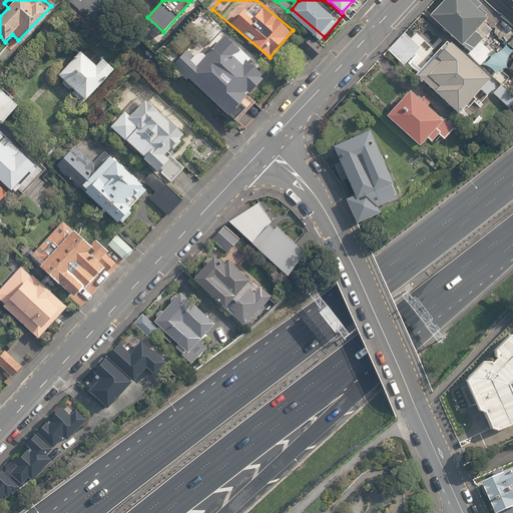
[(429,12),(426,16),(458,46),(459,45),(467,52),(466,54),(479,65),(491,52),(479,42),(492,27),(483,19),(485,17),(481,14),(483,11),(477,6),(477,5),(471,0),(440,0),(436,5),(434,5),(430,9),(429,12)]
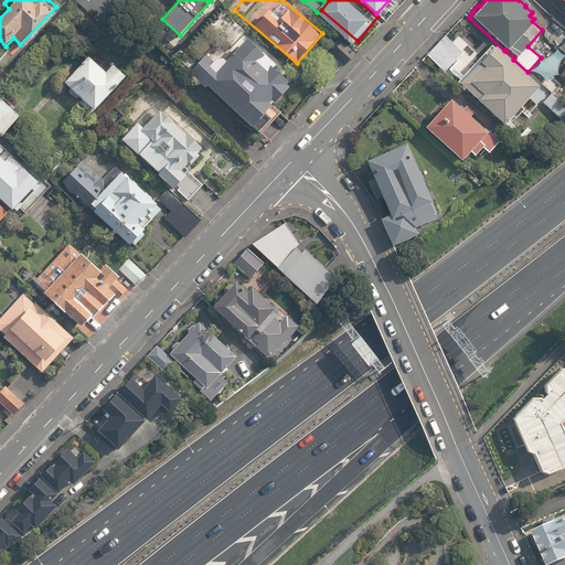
[(206,48),(188,67),(253,128),(299,80),(247,32),(221,61),(206,48)]
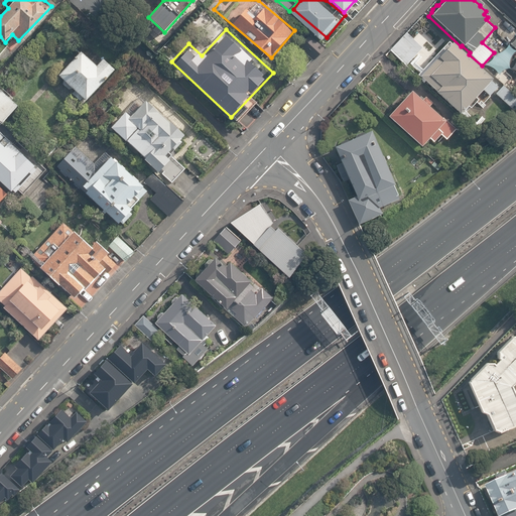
[(405,33),(389,51),(405,67),(421,47),(405,33)]
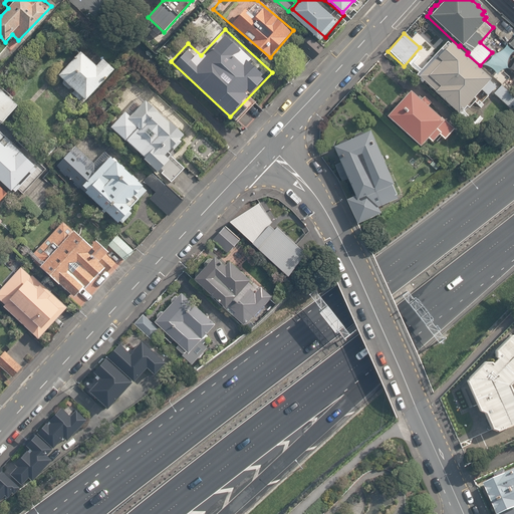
[(486,78),(445,41),(414,74),(432,91),(431,92),(454,114),(479,89),(485,95),(493,87),(485,79),(486,78)]
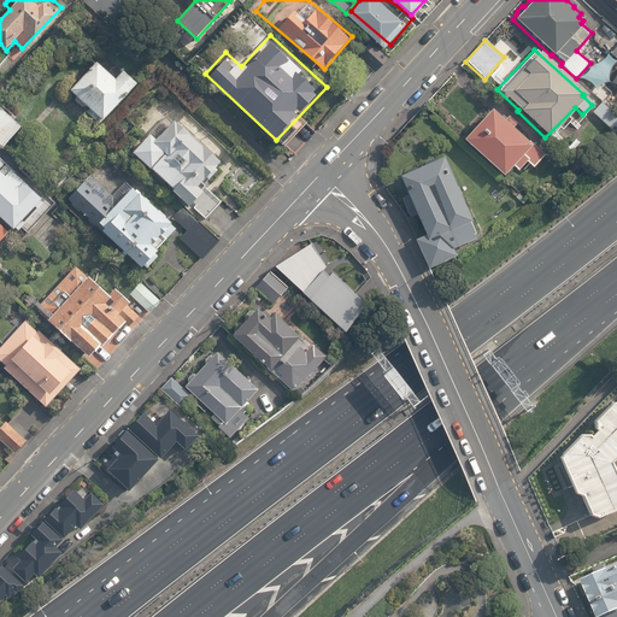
[(116,80),(95,59),(69,87),(103,119),(136,84),(124,71),(116,80)]
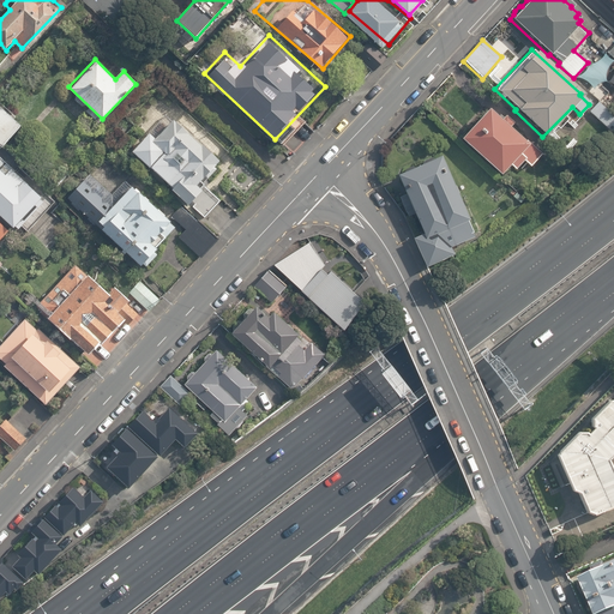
[(0,103),(0,143),(8,150),(28,126),(0,103)]
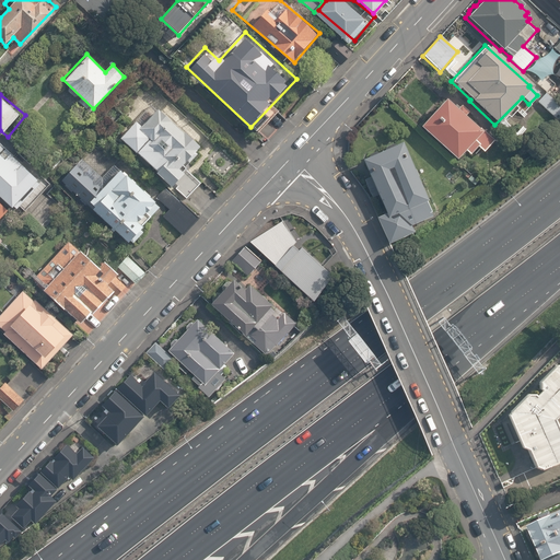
[(443,100),(418,127),(454,160),(462,151),(467,155),(476,146),(482,152),(482,151),(492,140),(479,128),(477,130),(463,117),(468,112),(461,105),(455,112),(443,100)]
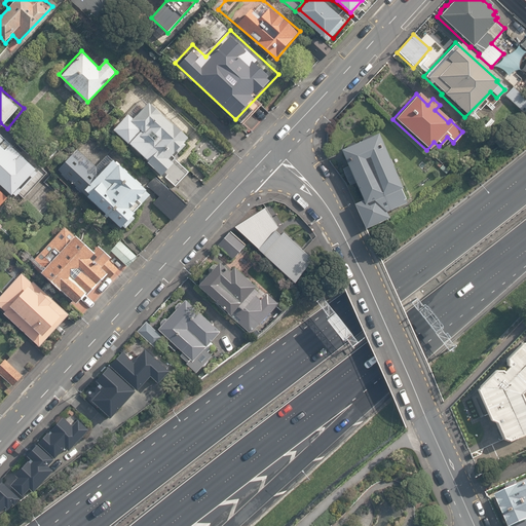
[(189,138),(148,103),(134,118),(128,114),(114,130),(177,186),(191,171),(174,155),(189,138)]
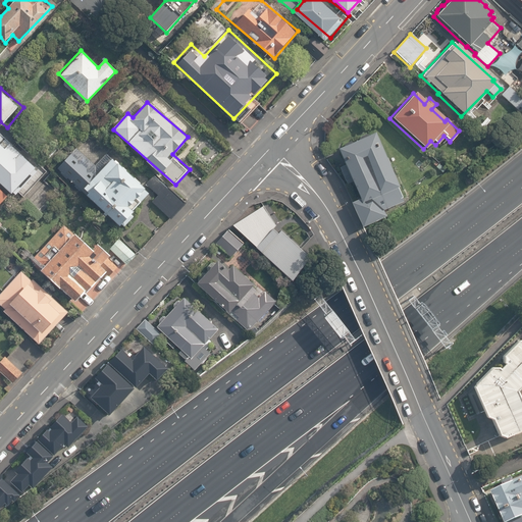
[(0,180),(15,195),(16,194),(18,196),(40,172),(38,171),(39,169),(0,133),(0,180)]
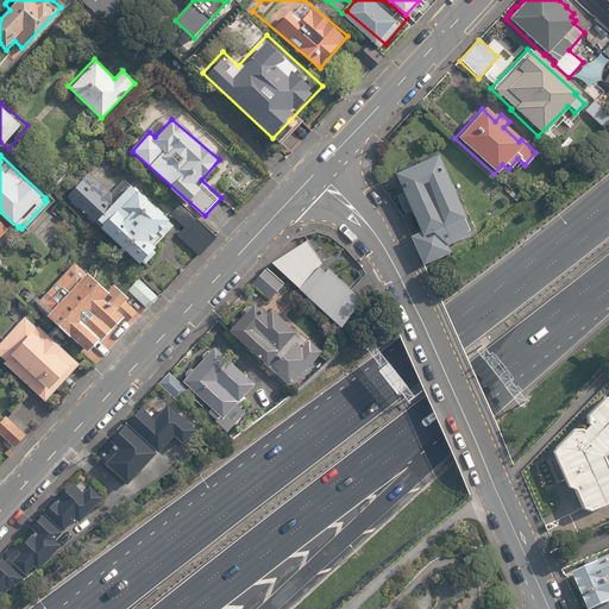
[(400,170),(391,174),(416,233),(410,236),(407,237),(420,267),(446,253),(444,246),(466,236),(459,219),(460,218),(452,196),(453,192),(450,184),(446,183),(433,156),(427,158),(426,157),(419,159),(419,162),(410,165),(408,164),(401,168),(400,170)]
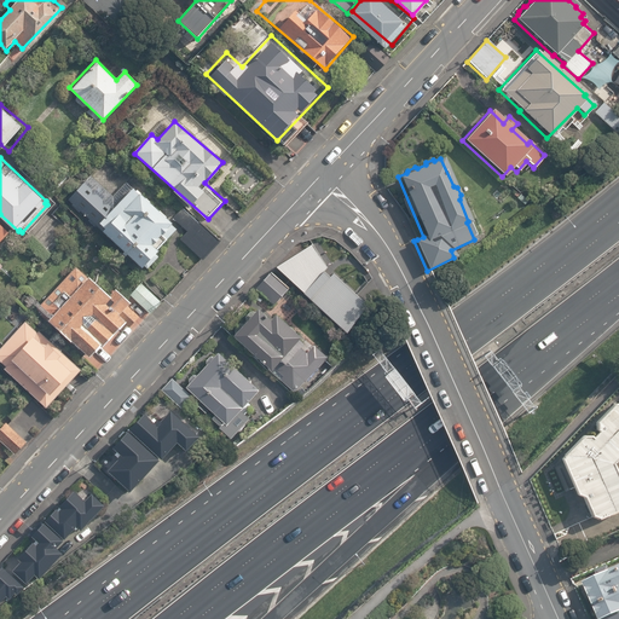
[(65,206),(82,220),(85,217),(100,231),(103,229),(146,268),(186,225),(139,183),(137,186),(126,175),(120,181),(103,165),(65,206)]
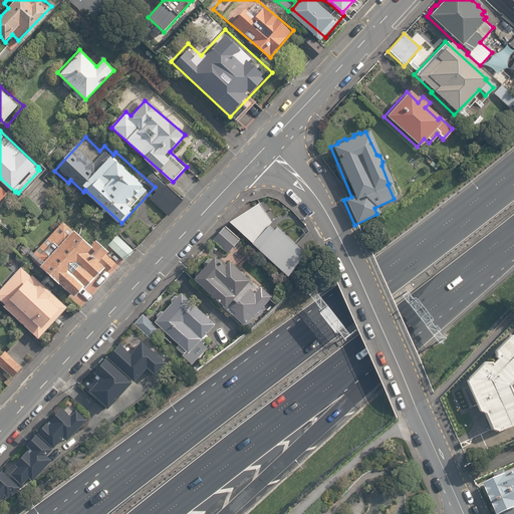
[(40,179),(52,189),(60,179),(48,169),(40,179)]
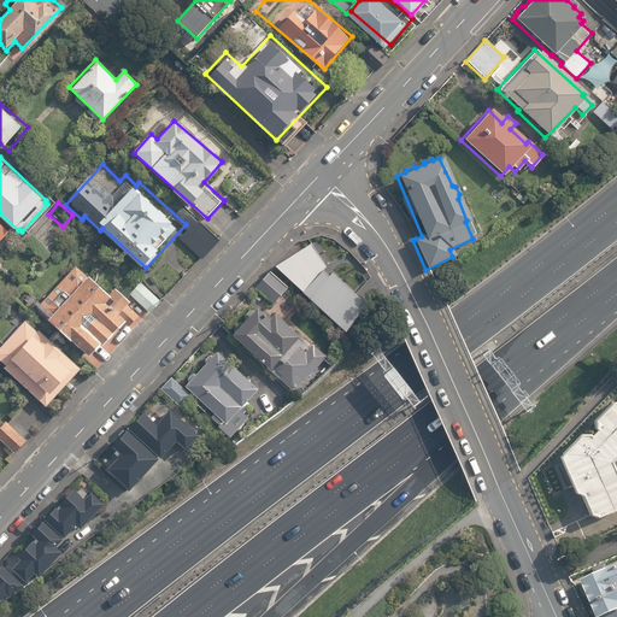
[(63,227),(48,215),(30,238),(50,253),(59,240),(54,238),(63,227)]
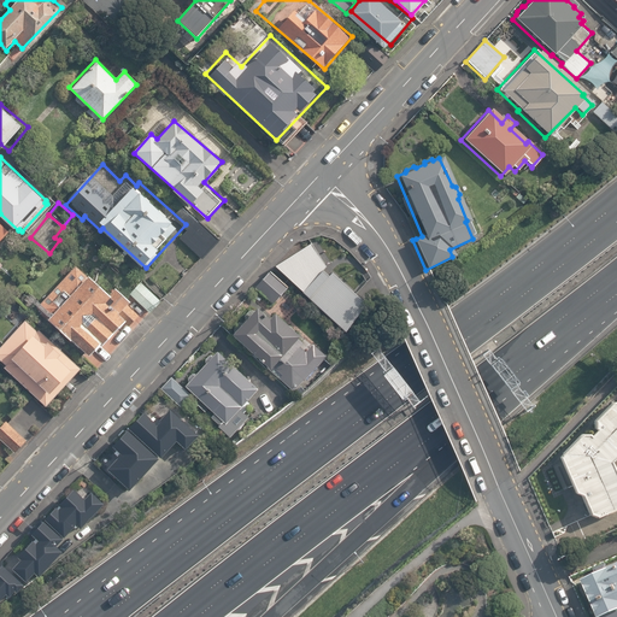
[(199,218),(178,240),(200,262),(221,239),(199,218)]
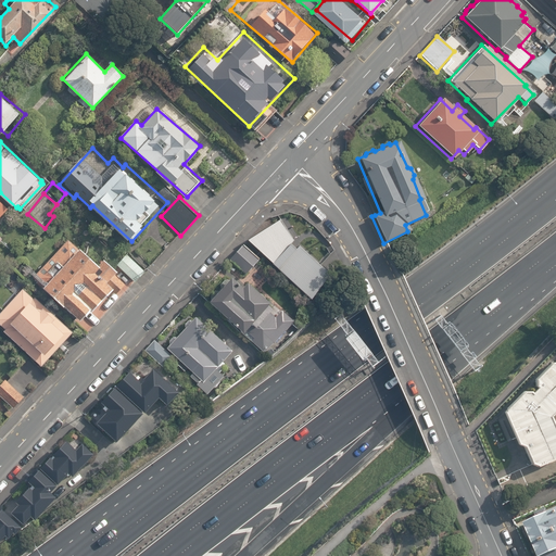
[(0,220),(11,210),(0,200),(0,244),(5,240),(0,235),(0,220)]
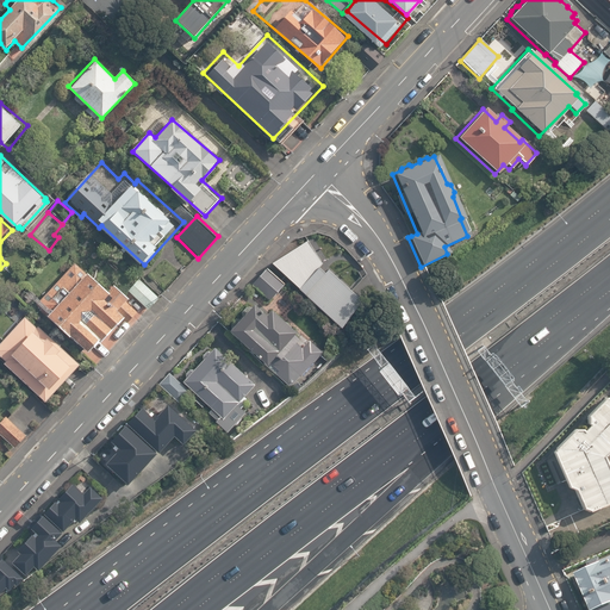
[(321,269),(324,265),(310,243),(305,247),(275,265),(344,325),(366,302),(353,291),(332,273),(330,275),(321,269)]
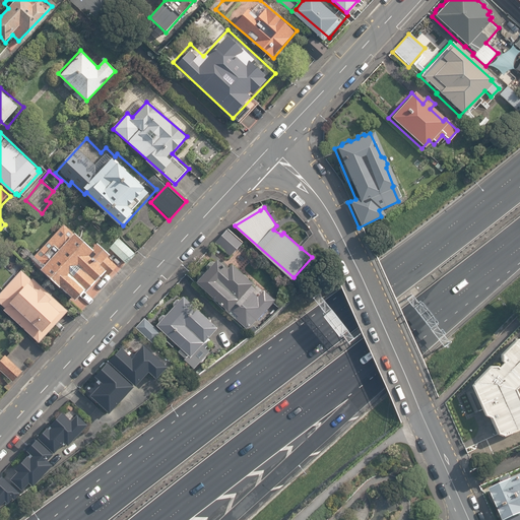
[(115,264),(64,223),(31,257),(76,301),(115,264)]
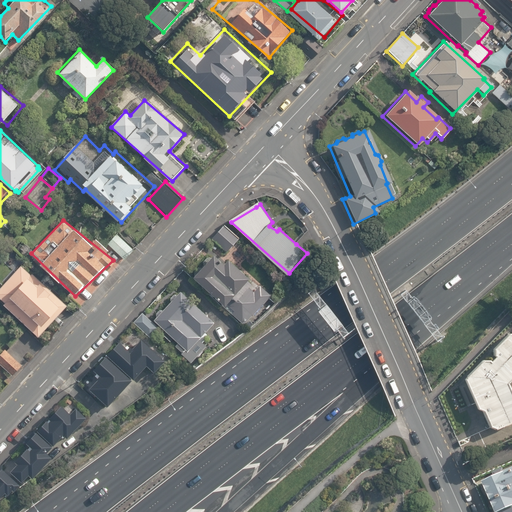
[(240,238),(223,224),(212,238),(228,252),(240,238)]
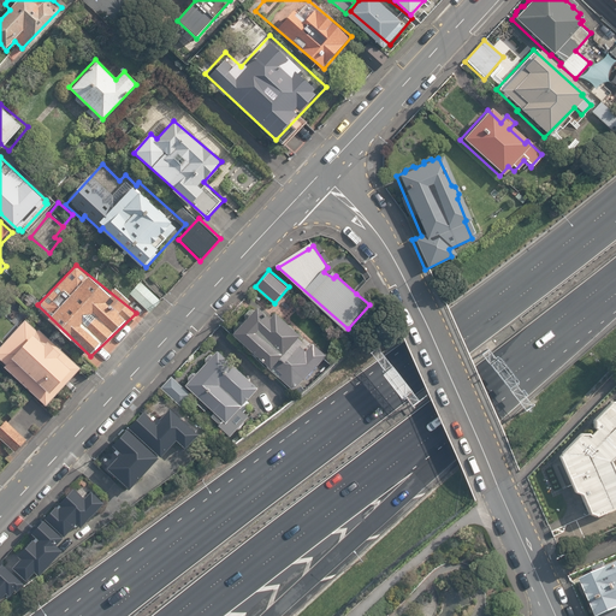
[(144,283),(132,296),(152,314),(164,301),(144,283)]
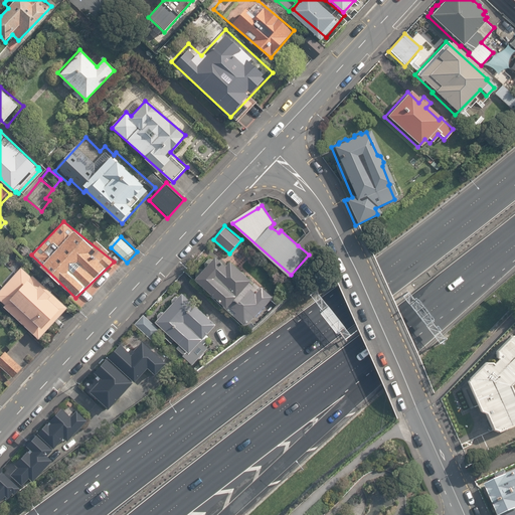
[(252,280),(216,258),(196,277),(246,328),(271,306),(252,280)]
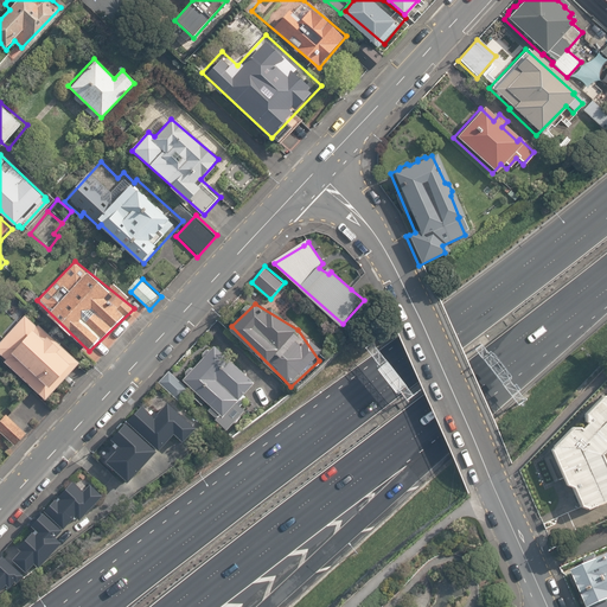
[(80,363),(23,313),(0,338),(0,357),(45,400),(80,363)]
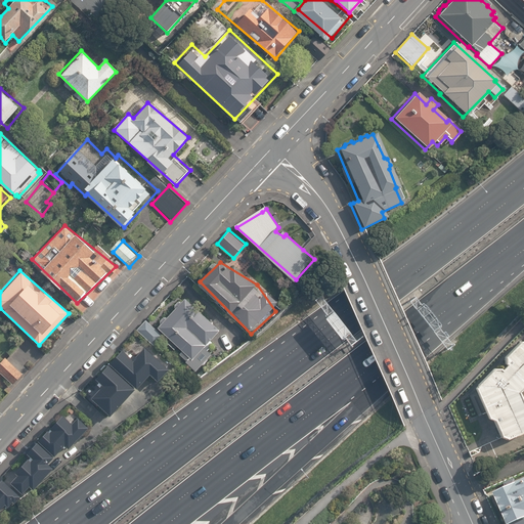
[(218,329),(180,295),(154,323),(191,357),(218,329)]
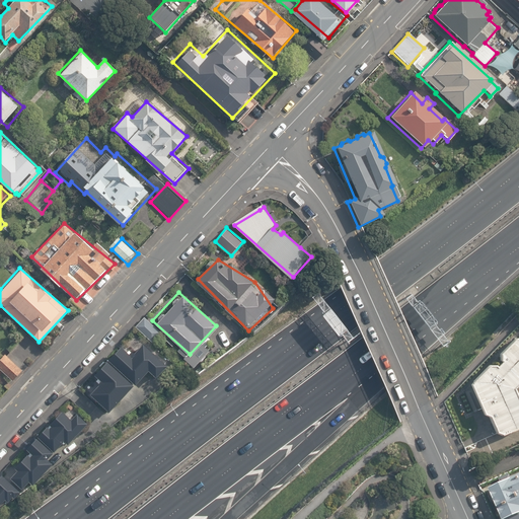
[(159,329),(144,316),(135,325),(150,340),(159,329)]
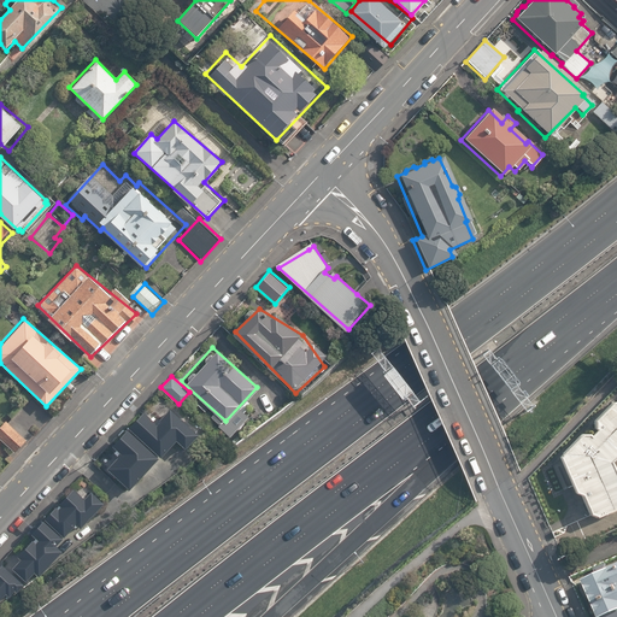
[(616,401),(609,401),(592,419),(592,427),(593,428),(587,435),(586,434),(577,433),(557,454),(573,492),(579,493),(587,512),(593,516),(616,505),(616,486),(607,460),(616,450),(616,401)]
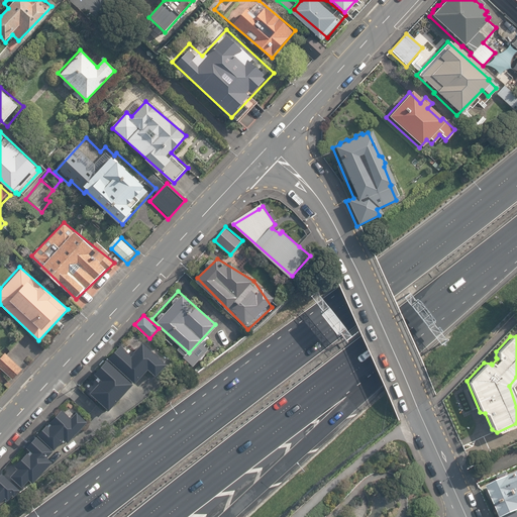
[(124,346),(112,359),(138,383),(150,370),(161,378),(171,367),(145,344),(134,355),(124,346)]
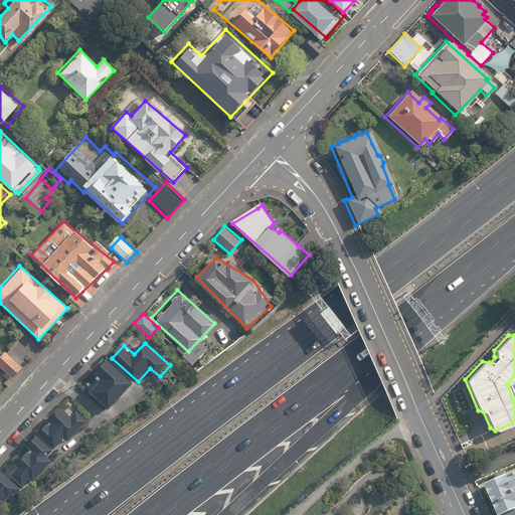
[(8,350),(1,358),(0,357),(0,385),(4,389),(25,366),(8,350)]
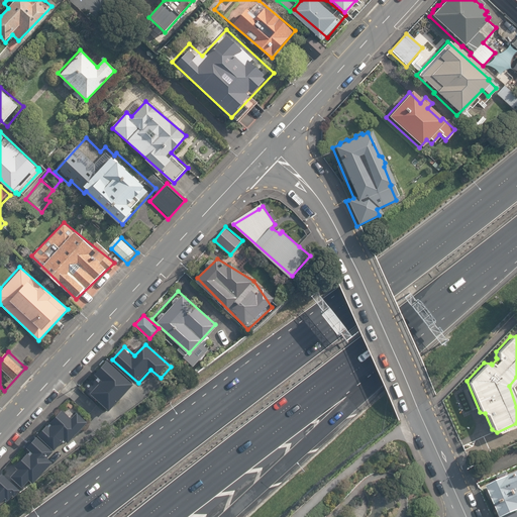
[(135,386),(110,362),(97,375),(104,381),(92,393),(111,411),(135,386)]
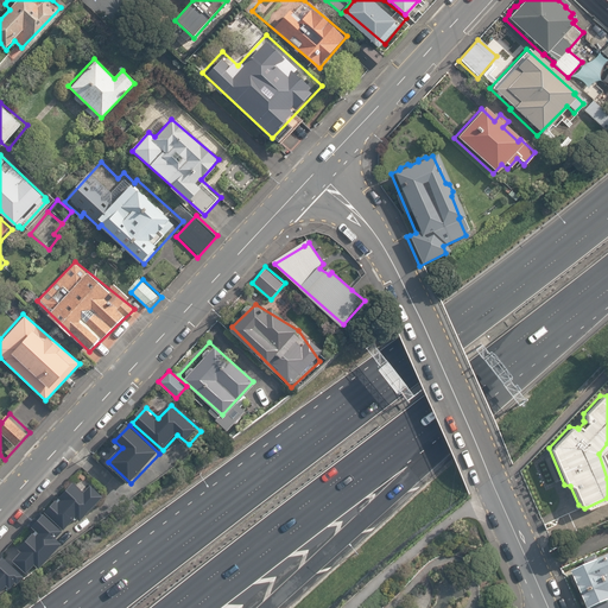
[(87,494),(75,483),(48,512),(68,531),(78,519),(83,523),(106,498),(94,487),(87,494)]
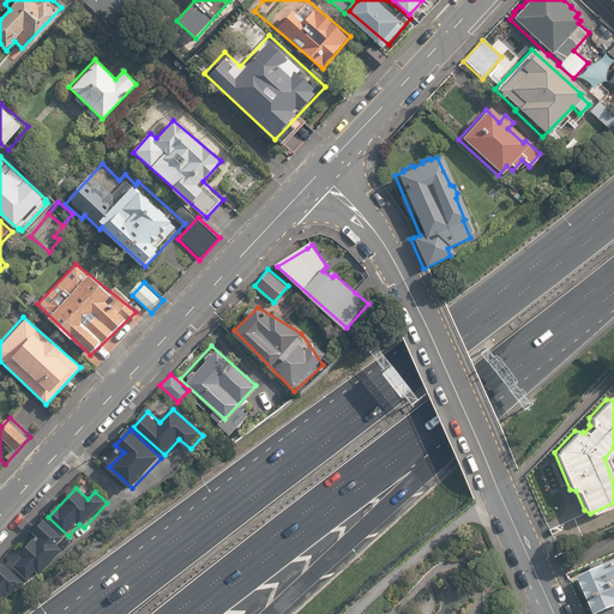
[(67,539),(47,519),(35,533),(40,536),(23,555),(25,558),(18,566),(32,578),(37,572),(42,577),(68,549),(62,545),(67,539)]
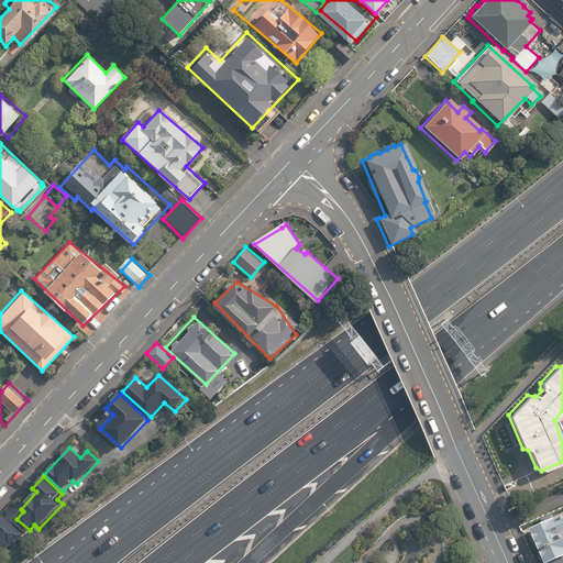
[(562,514),(529,529),(542,562),(545,562),(562,555),(562,514)]
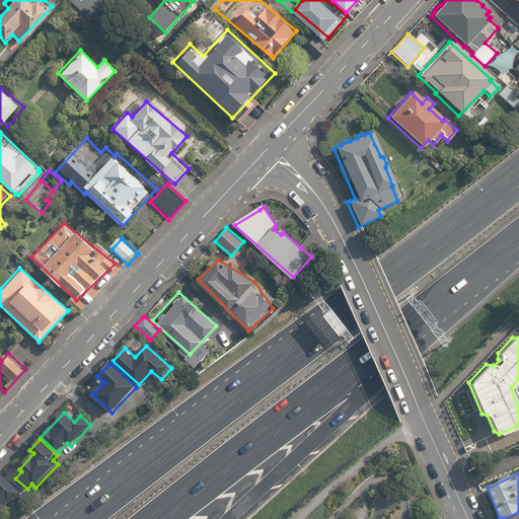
[(22,493),(5,475),(0,480),(0,511),(9,502),(12,504),(22,493)]
